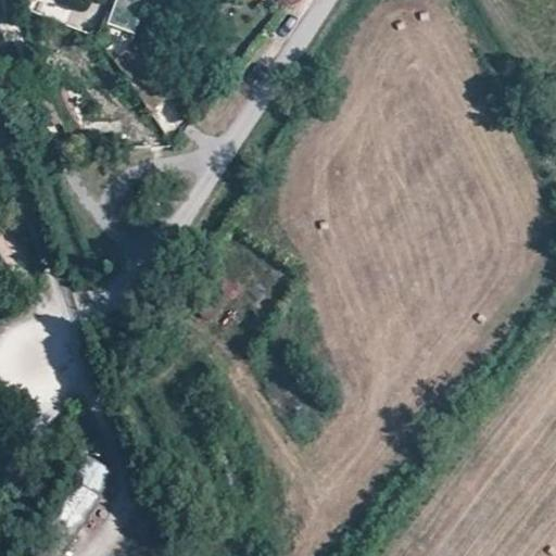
[(22,0),(20,9),(28,12),(32,0),(22,0)]
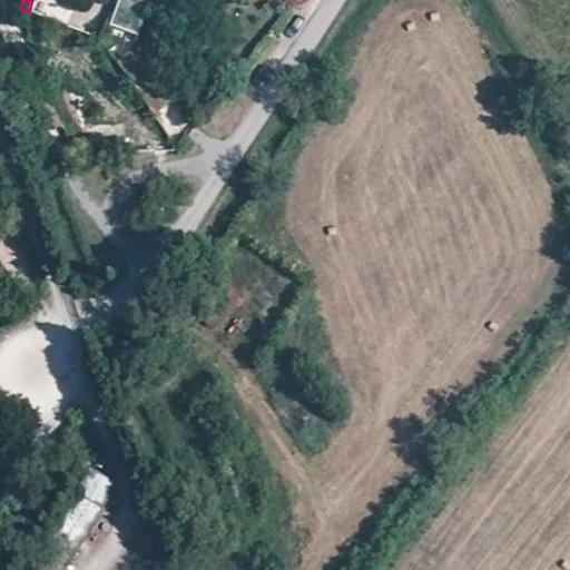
[(119,0),(110,23),(138,33),(150,0),(119,0)]
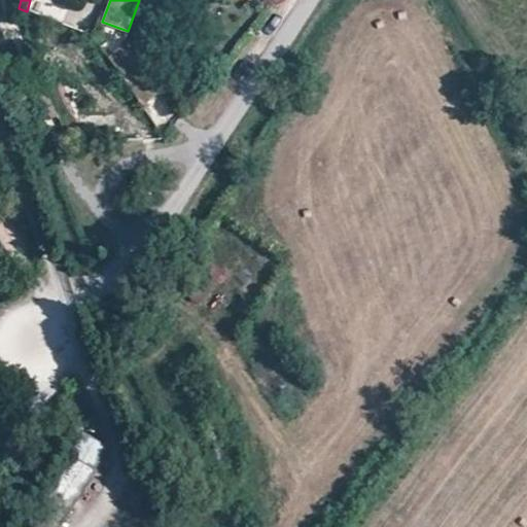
[(164,94),(131,44),(112,56),(144,106),(164,94)]
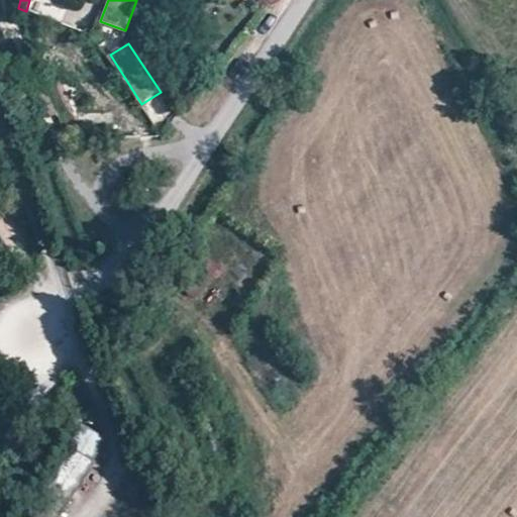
[(57,110),(47,88),(33,93),(43,118),(58,113),(57,110)]
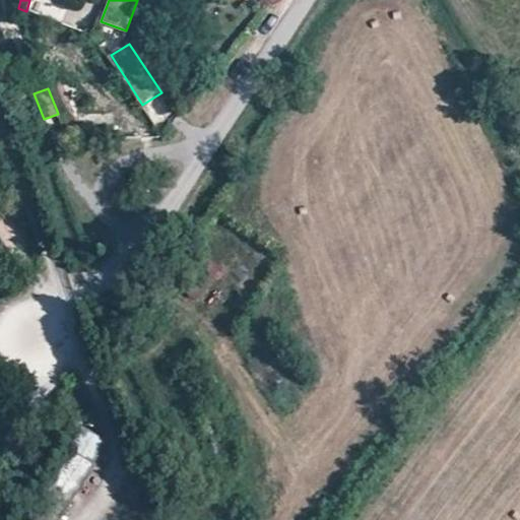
[(126,195),(119,204),(123,208),(130,198),(126,195)]
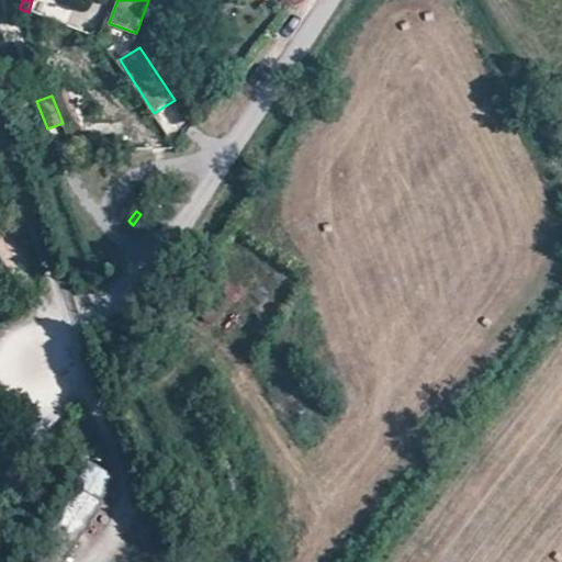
[(55,526),(77,540),(116,478),(93,464),(55,526)]
